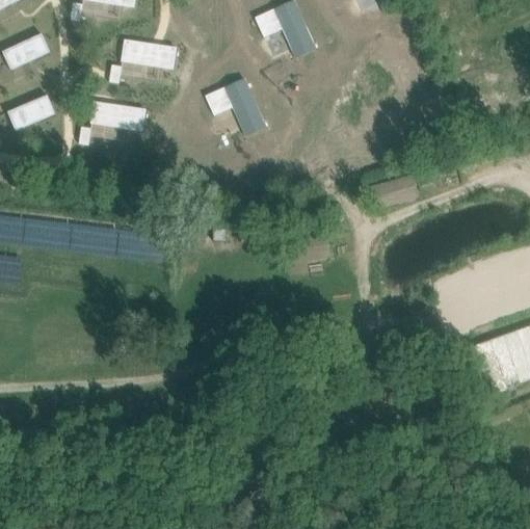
[(0,8),(18,0),(0,0),(0,8)]
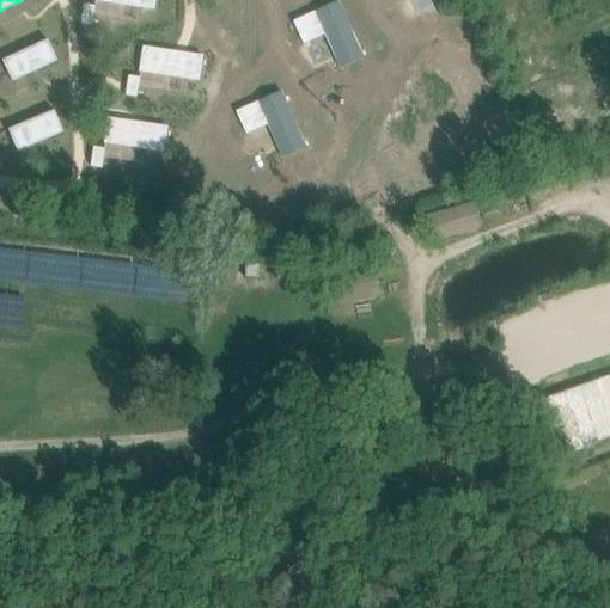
[(317,7),(340,60),(359,51),(336,0),(317,7)]
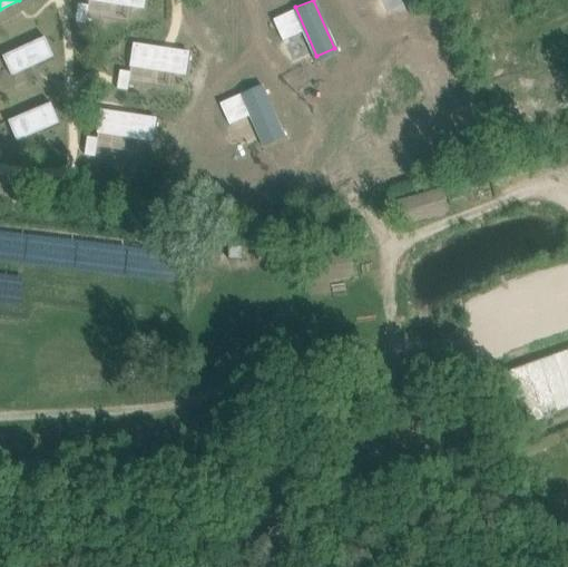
[(77,2),(75,20),(85,21),(87,3),(77,2)]
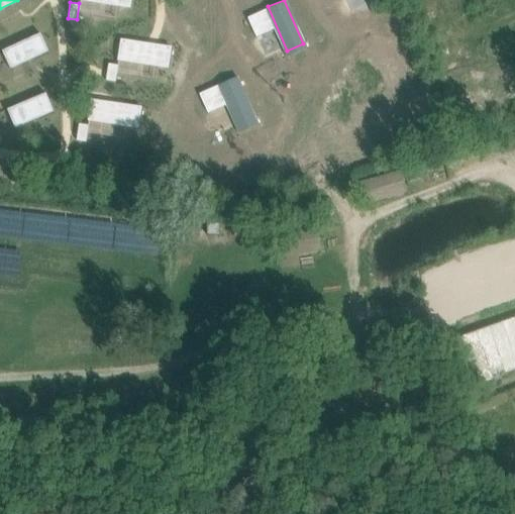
[(227,36),(252,22),(246,10),(220,24),(227,36)]
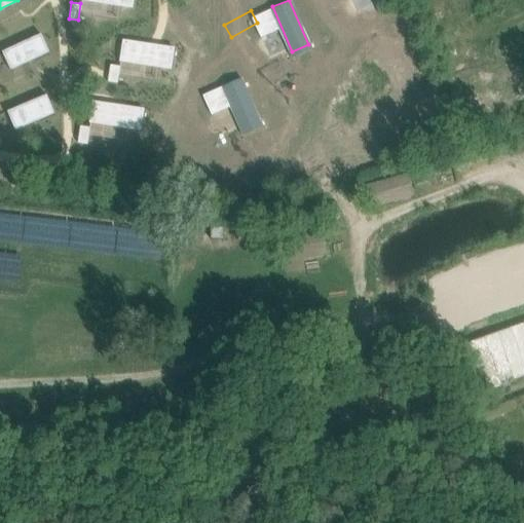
[(9,68),(47,51),(38,33),(1,50),(9,68)]
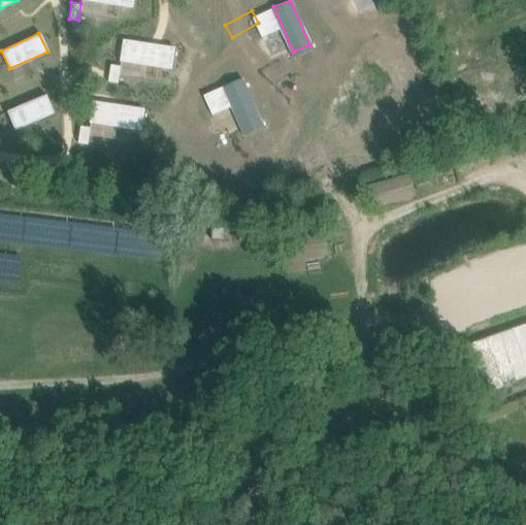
[(123,38),(120,60),(168,68),(172,46),(123,38)]
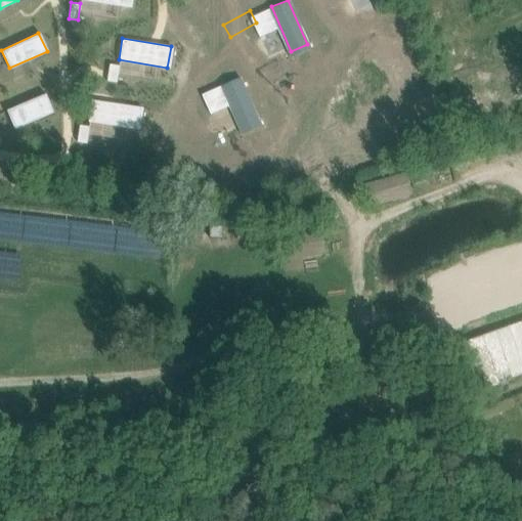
[(296,49),(301,69),(324,63),(320,44),(296,49)]
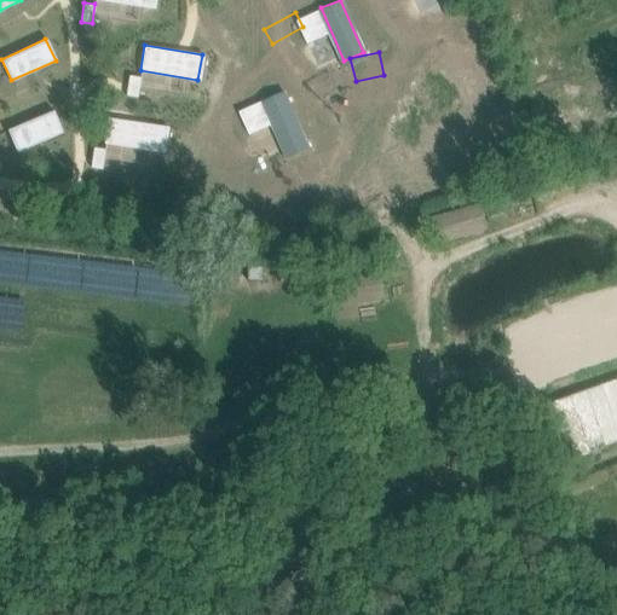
[(130,75),(126,94),(136,96),(139,76),(130,75)]
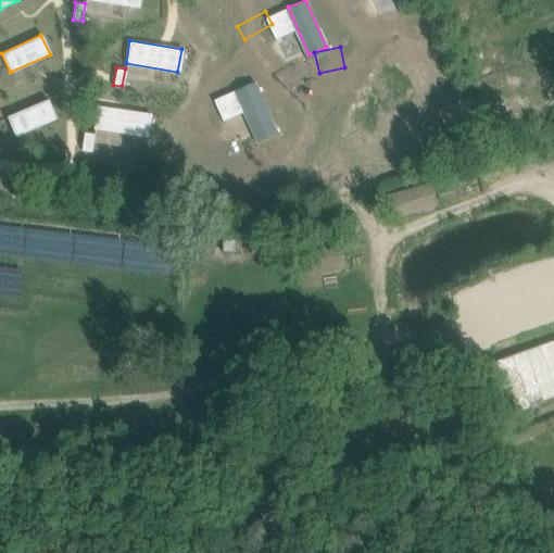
[(235,90),(255,137),(273,129),(252,83),(235,90)]
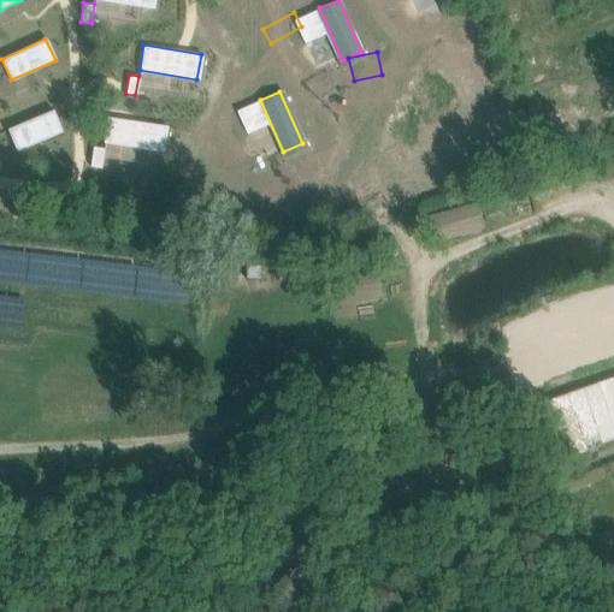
[(62,131),(53,110),(9,129),(17,150),(62,131)]
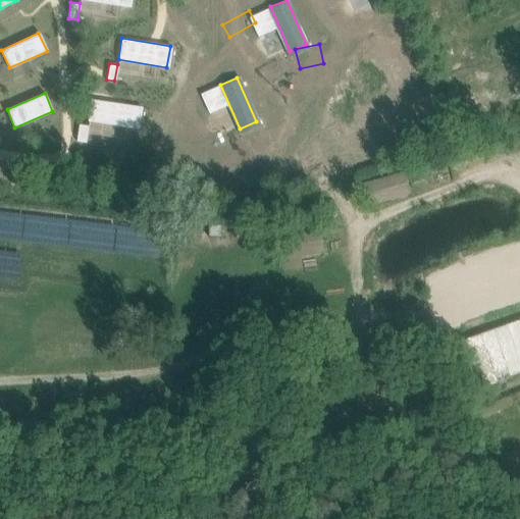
[(92,98),(89,119),(139,127),(142,106),(92,98)]
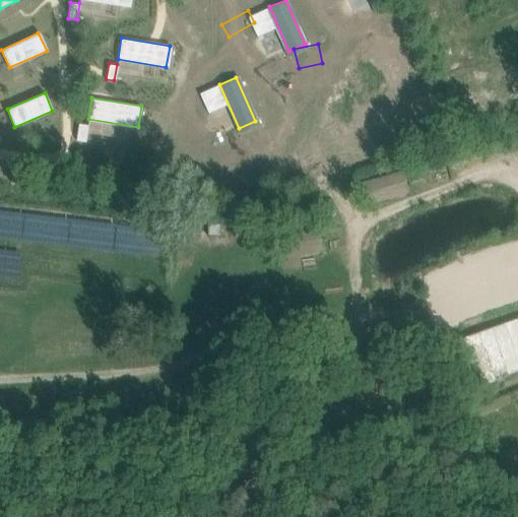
[(79,123),(76,140),(84,141),(87,125),(79,123)]
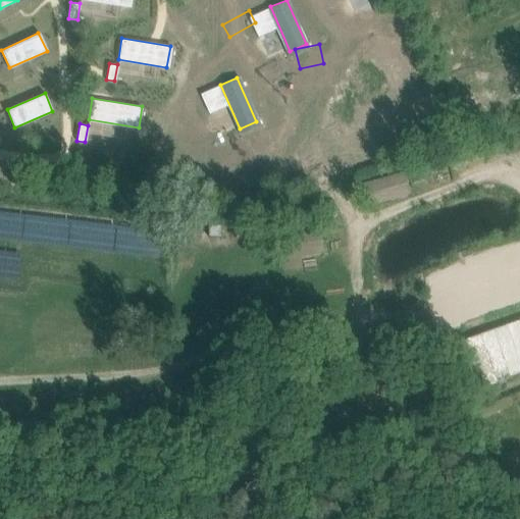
[(0,150),(23,152),(24,130),(0,127),(0,150)]
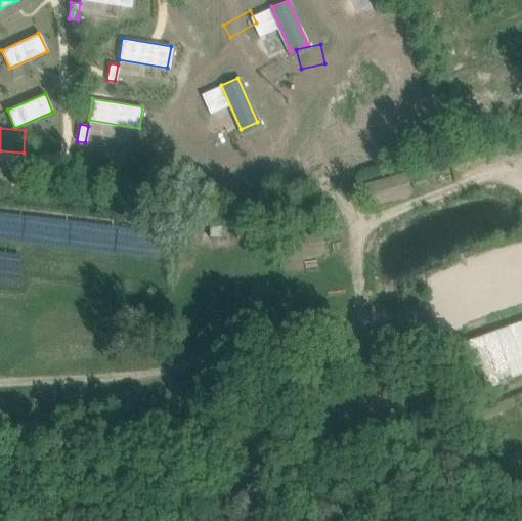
[(403,170),(363,181),(366,196),(407,184),(403,170)]
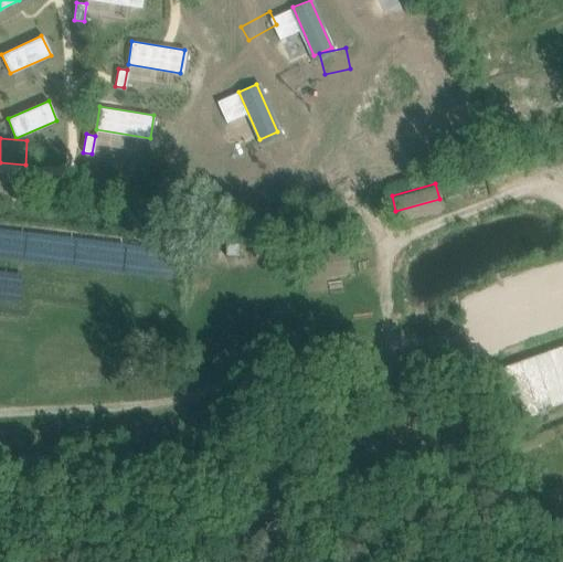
[(148,245),(147,267),(173,269),(174,246),(148,245)]
